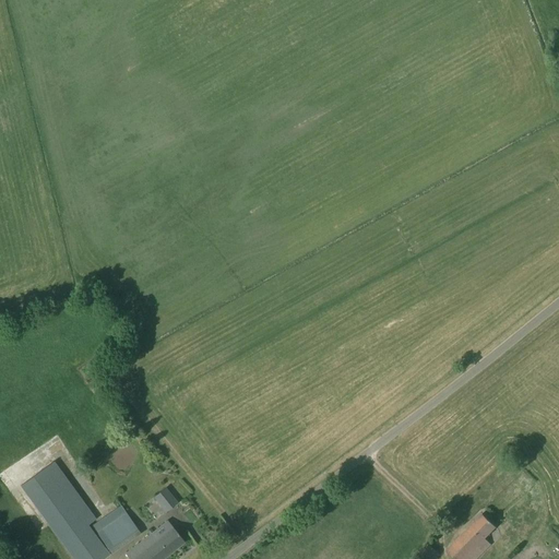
[(55,461),(21,485),(74,558),(103,558),(109,555),(85,523),(95,516),(55,461)]
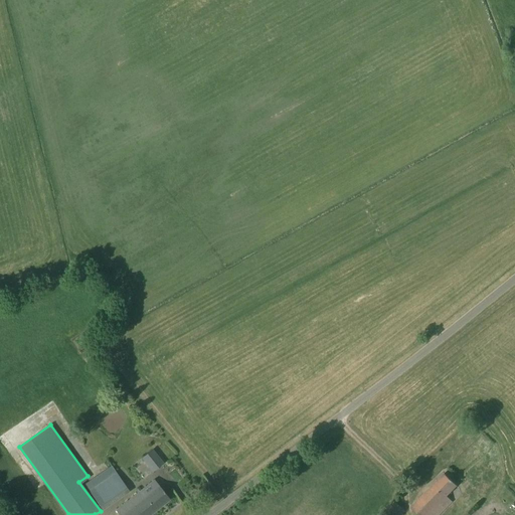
[(150,451),(142,457),(152,470),(161,464),(150,451)]
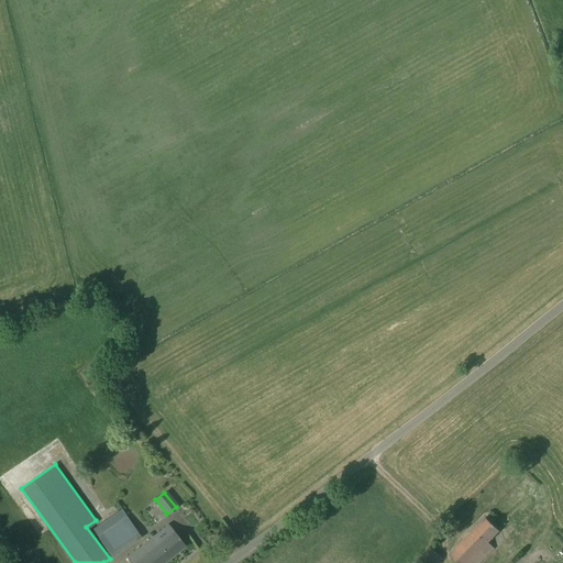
[(121,509),(94,529),(112,555),(141,536),(121,509)]
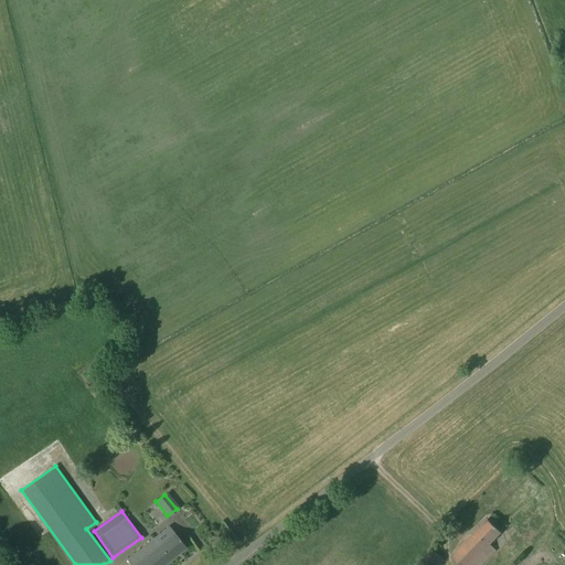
[(480,564),(496,550),(490,544),(501,532),(488,519),(451,556),(460,564),(480,564)]
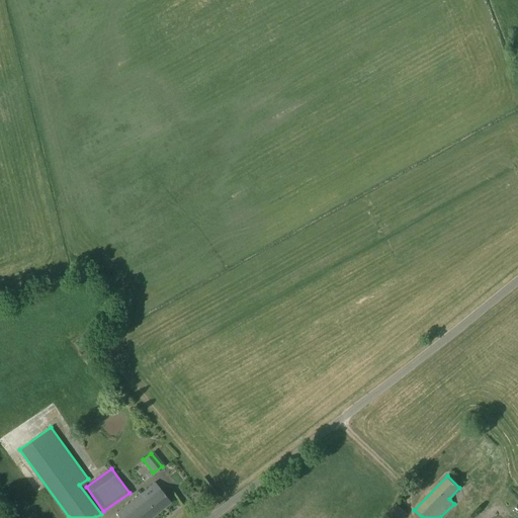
[(119,517),(149,517),(170,502),(158,488),(148,495),(144,490),(142,491),(140,488),(137,488),(137,490),(140,493),(115,512),(119,517)]
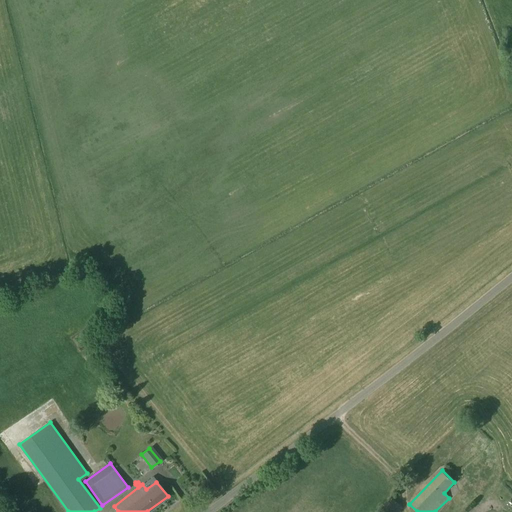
[(384,511),(396,511),(401,507),(394,500),(384,511)]
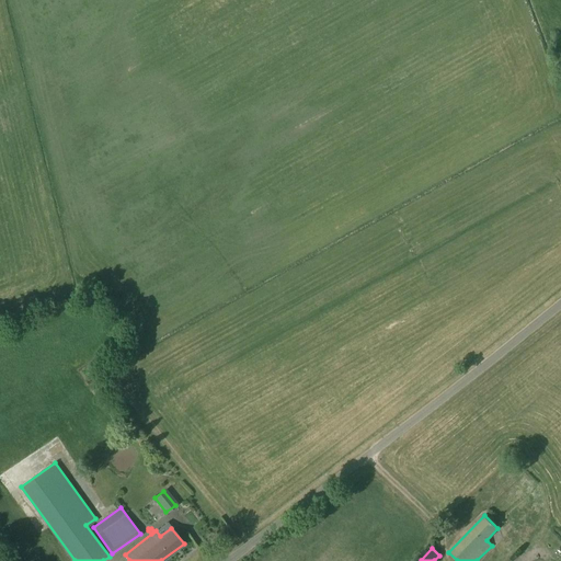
All buildings are outlined.
